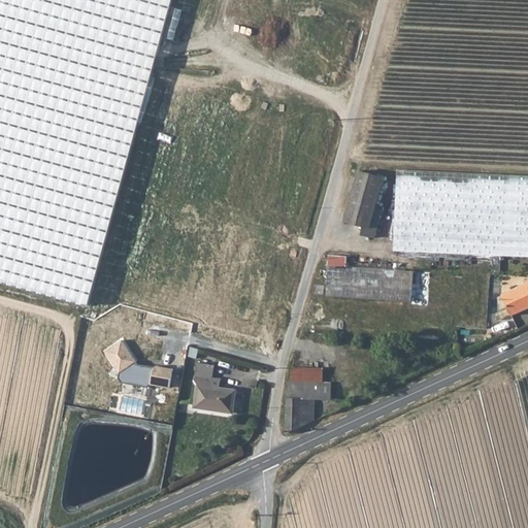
[(172,0),(0,0),(0,285),(87,308),(155,68),(172,0)]
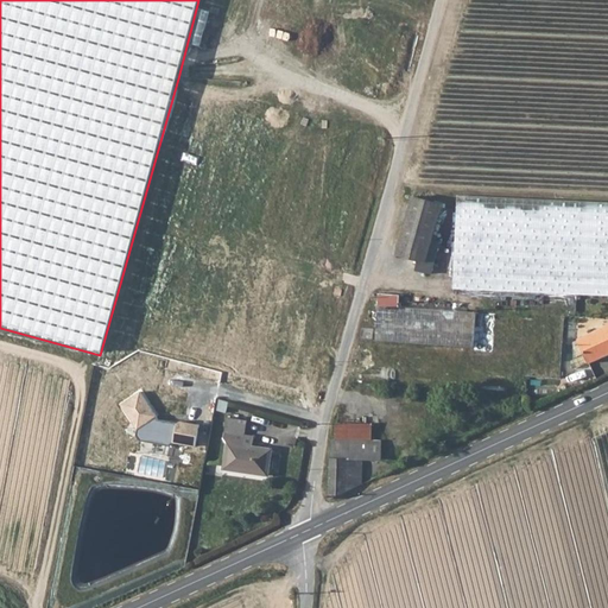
[(607,200),(457,194),(453,289),(576,295),(607,295),(607,200)]
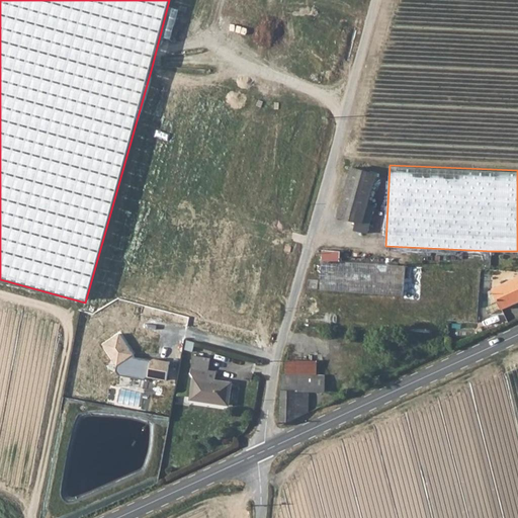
[(364,227),(379,178),(354,170),(340,219),(364,227)]
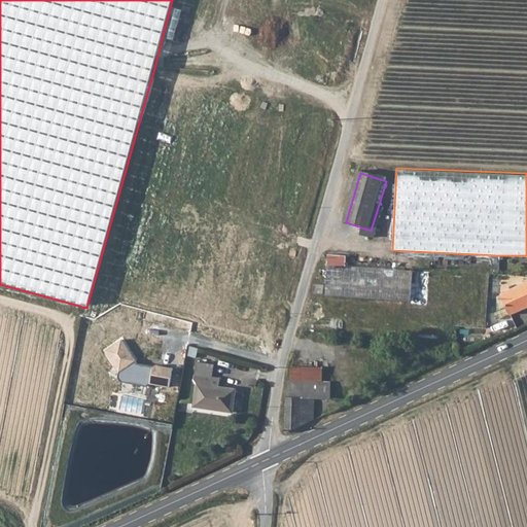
[(324,318),(460,326),(486,327),(489,275),(327,265),(324,318)]
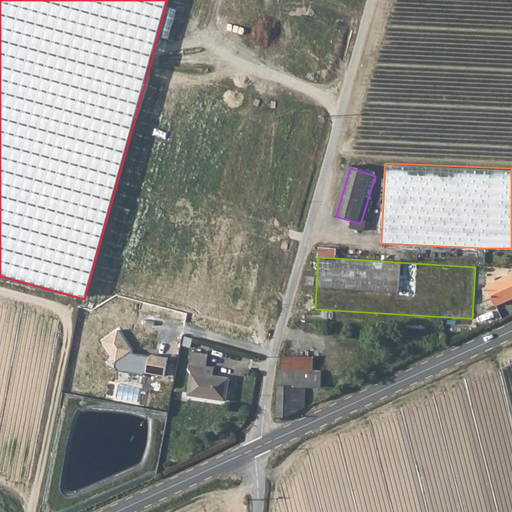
[(495,305),(511,296),(511,273),(486,285),(495,305)]
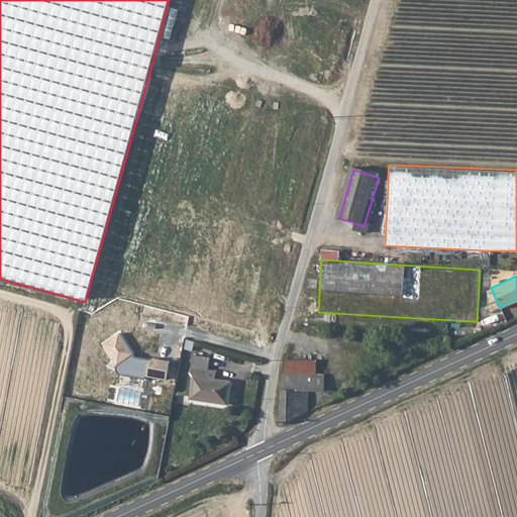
[(119,333),(103,343),(116,366),(116,371),(120,375),(144,378),(147,377),(167,379),(169,363),(134,357),(119,333)]
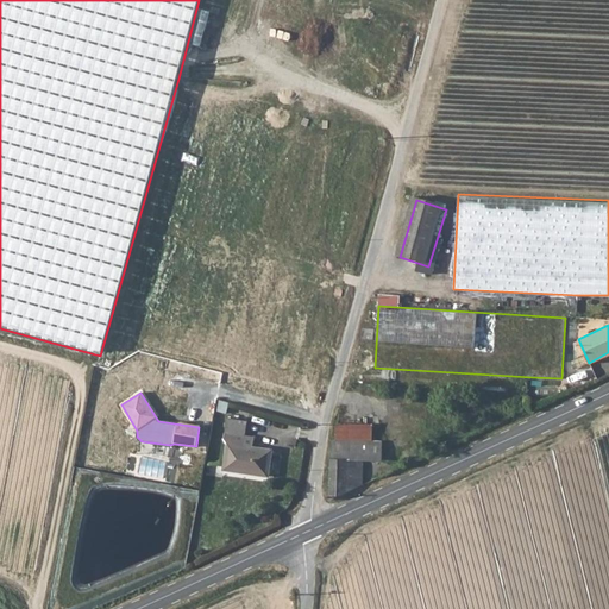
[(372,424),(338,425),(338,440),(371,440),(372,424)]
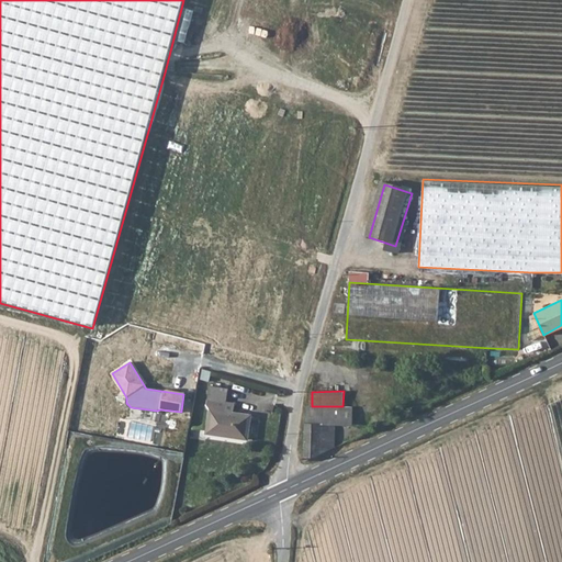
[(227,408),(211,404),(209,412),(210,416),(204,438),(245,448),(250,425),(225,418),(227,408)]
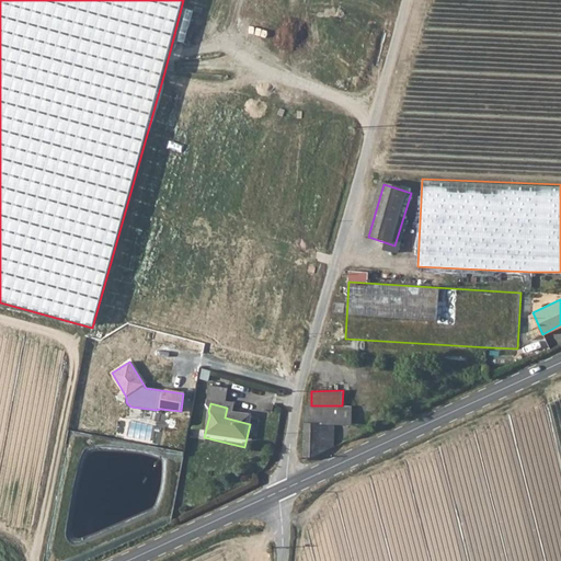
[(311,405),(307,405),(306,412),(304,428),(302,445),(305,460),(334,446),(335,424),(352,424),(353,407),(342,405),(311,405)]
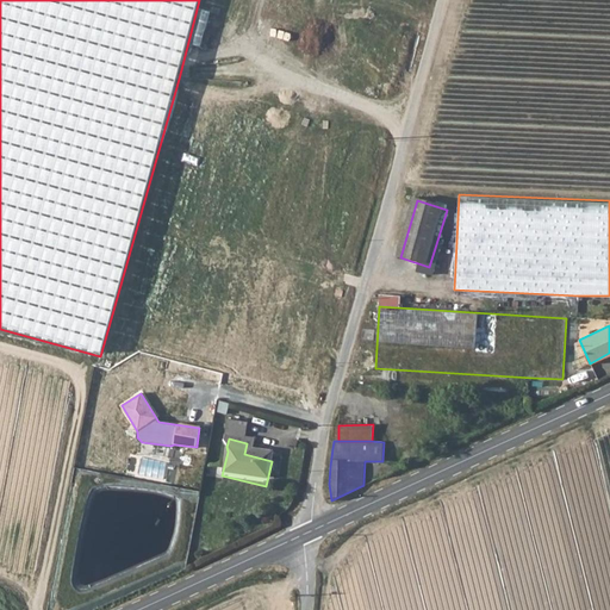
All buildings are outlined.
